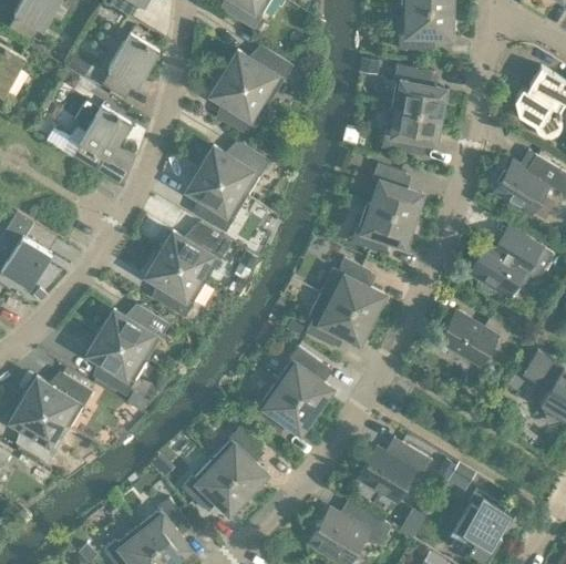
[(59,0),(20,0),(13,11),(17,13),(7,28),(31,42),(40,28),(42,29),(59,0)]
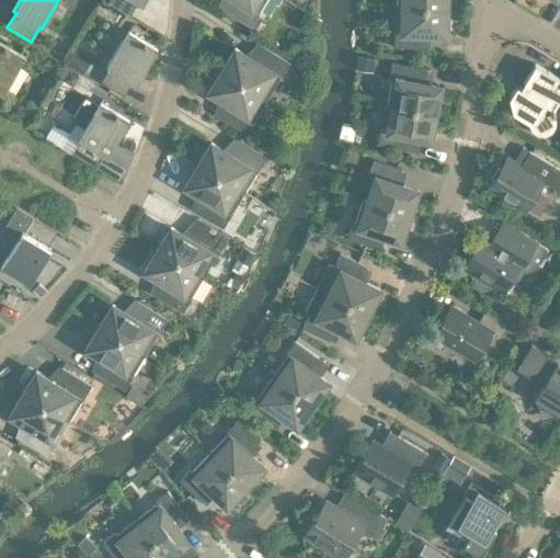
[(130,19),(139,3),(141,4),(144,0),(109,0),(106,4),(130,19)]
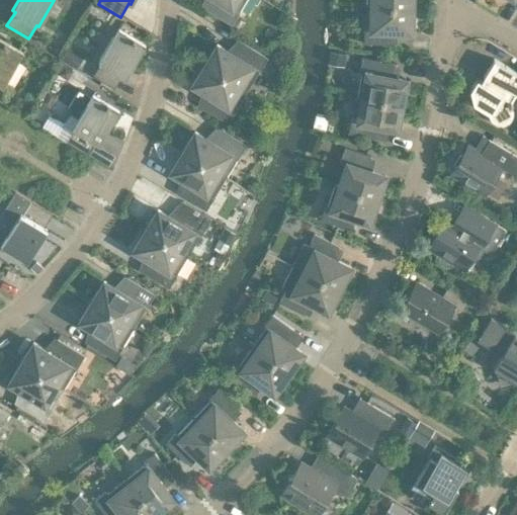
[(231,27),(240,13),(239,12),(246,0),(209,0),(203,10),(231,27)]
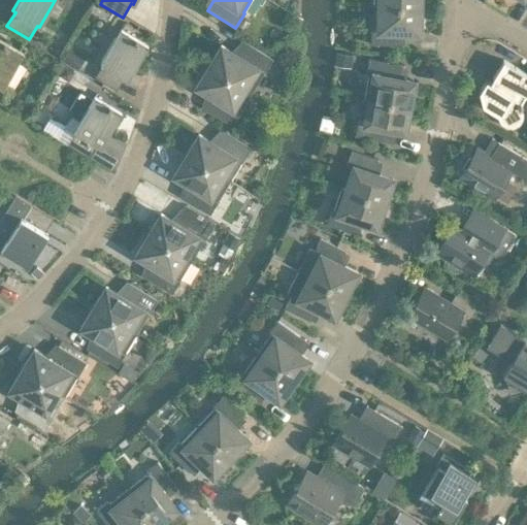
[(422,0),(373,0),(374,7),(422,9),(422,0)]
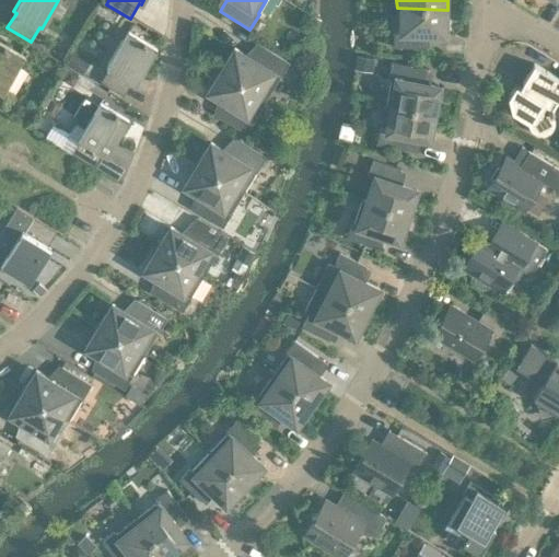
[(396,34),(394,34),(393,49),(422,50),(423,36),(444,36),(444,26),(447,26),(447,10),(397,8),(396,34)]
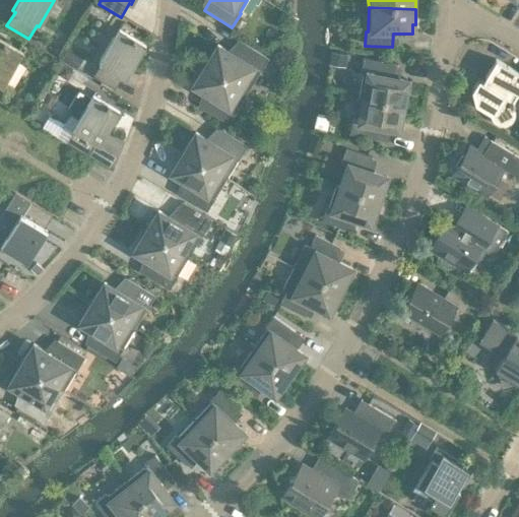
[(134,40),(138,34),(123,23),(100,63),(102,64),(92,78),(115,91),(123,77),(125,78),(143,48),(136,44),(137,42),(134,40)]
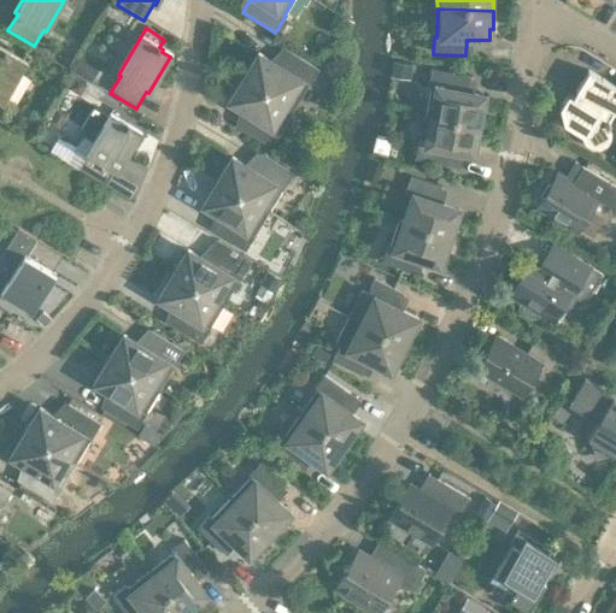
[(0,101),(3,102),(27,64),(4,51),(3,53),(0,51),(0,101)]
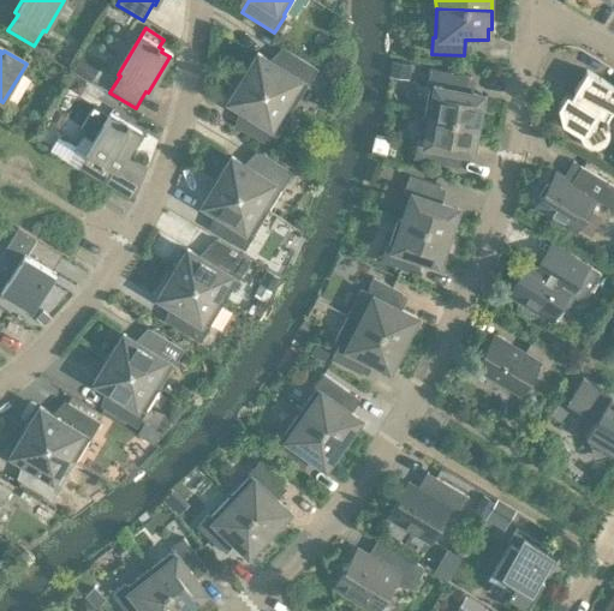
[(307,88),(308,88),(317,71),(285,52),(275,66),(257,55),(243,79),(293,109),(307,88)]
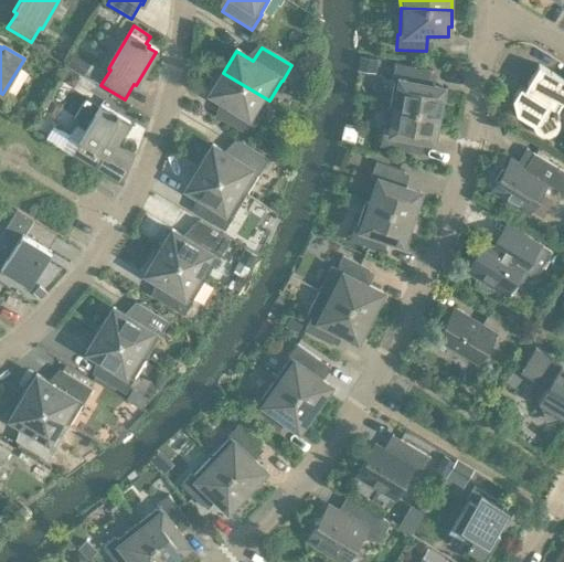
[(93,65),(76,54),(67,66),(84,77),(93,65)]
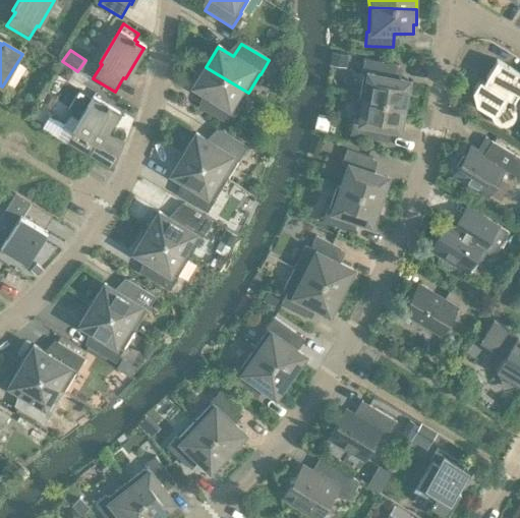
[(331,54),(329,66),(346,69),(348,57),(331,54)]
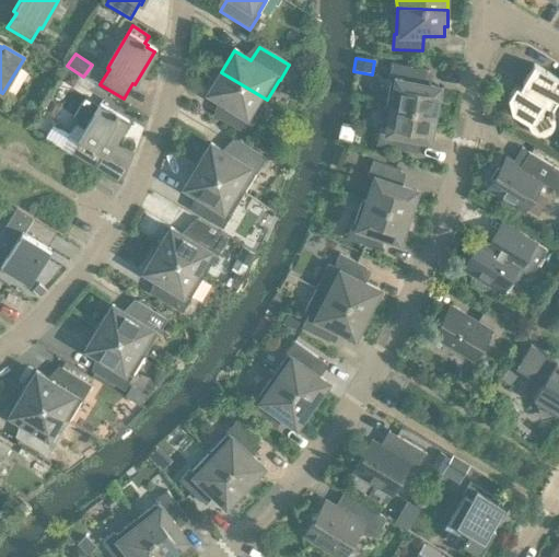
[(440,100),(437,99),(439,89),(418,84),(420,70),(392,65),(388,81),(391,81),(386,107),(391,108),(391,107),(437,116),(440,100)]
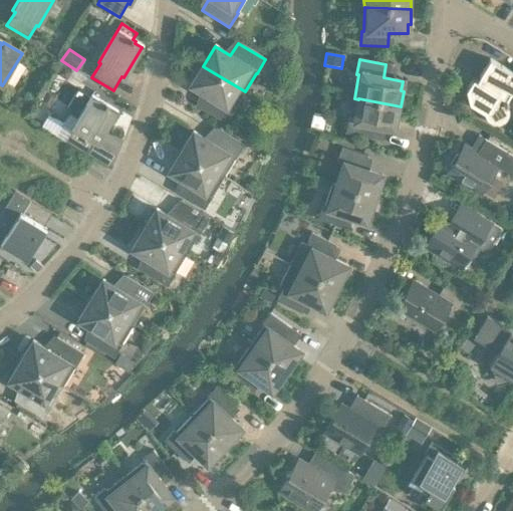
[(512,94),(512,93),(512,74),(490,60),(476,82),(473,80),(467,91),(470,104),(484,113),(484,115),(485,116),(485,118),(486,119),(487,120),(488,121),(489,122),(491,124),(494,125),(495,125),(498,125),(501,125),(504,123),(505,123),(507,121),(508,119),(509,118),(509,117),(510,116),(510,114),(510,113),(510,111),(510,110),(510,108),(509,107),(509,106),(508,105),(507,103),(512,94)]
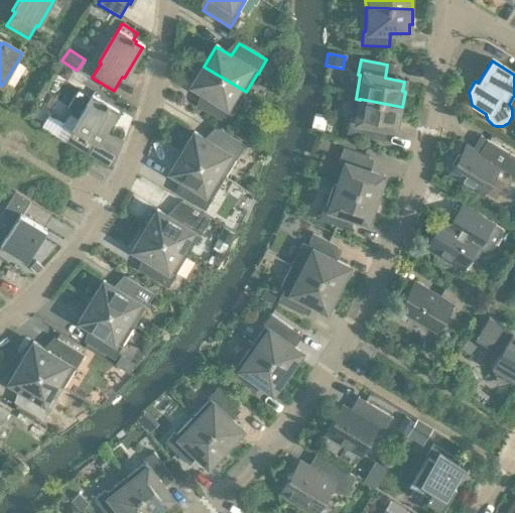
[(63,66),(57,76),(67,82),(73,72),(63,66)]
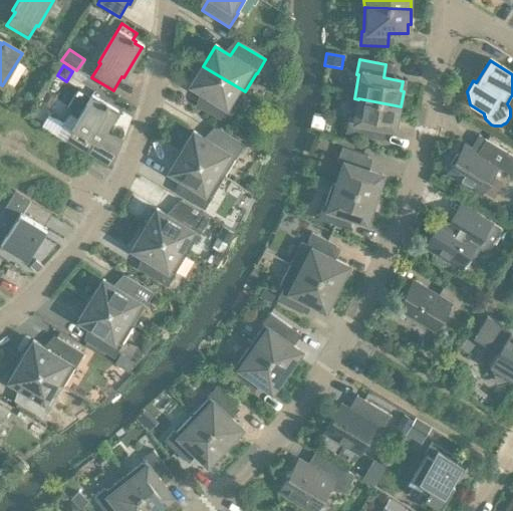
[(206,95),(199,108),(226,124),(235,110),(234,110),(245,91),(203,66),(191,86),(206,95)]
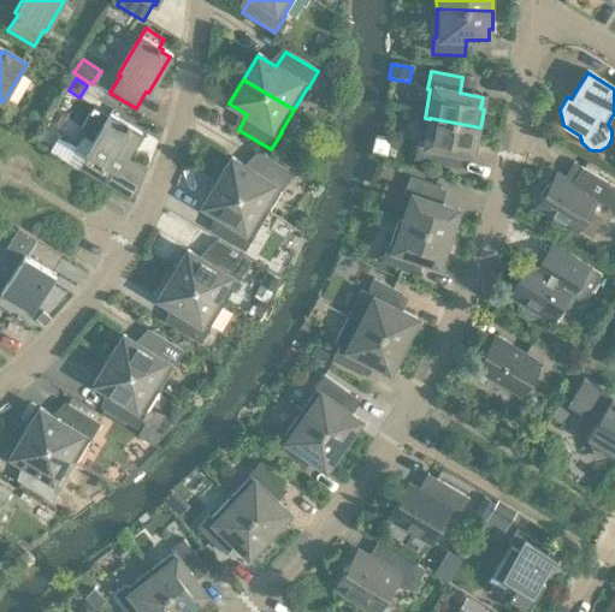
[(100,97),(98,100),(113,111),(118,104),(104,94),(101,99),(100,97)]
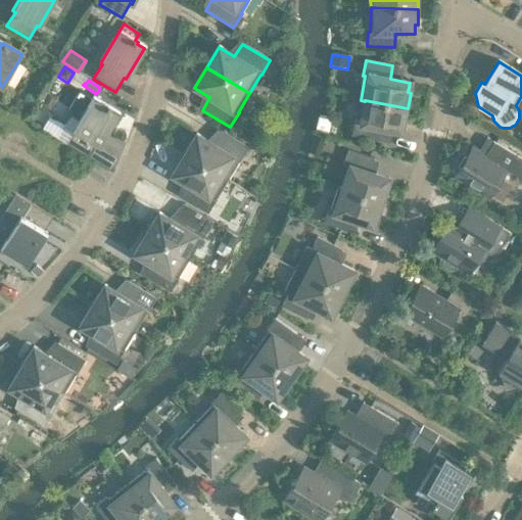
[(91,100),(80,94),(68,111),(73,113),(70,116),(79,122),(74,129),(65,124),(56,138),(89,158),(97,144),(99,146),(119,114),(110,110),(112,108),(93,97),(91,100)]
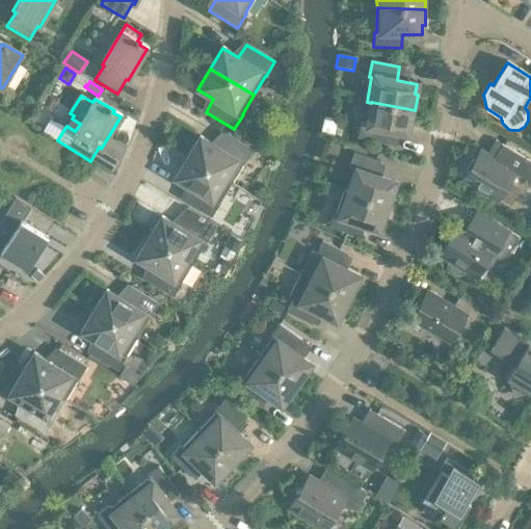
[(371,102),(371,103),(367,126),(360,125),(357,139),(385,144),(388,131),(407,134),(409,125),(412,126),(415,110),(371,102)]
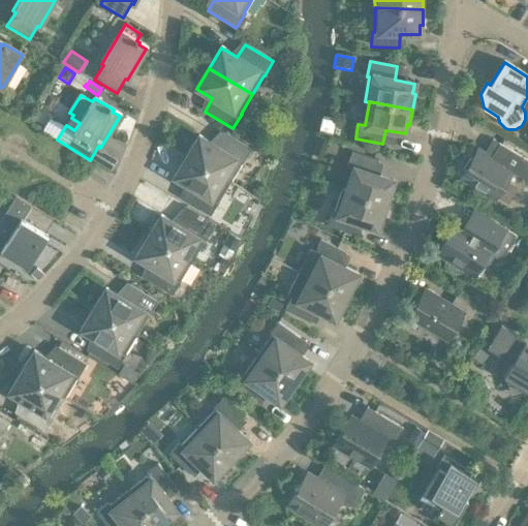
[(322,116),(319,133),(332,135),(335,119),(322,116)]
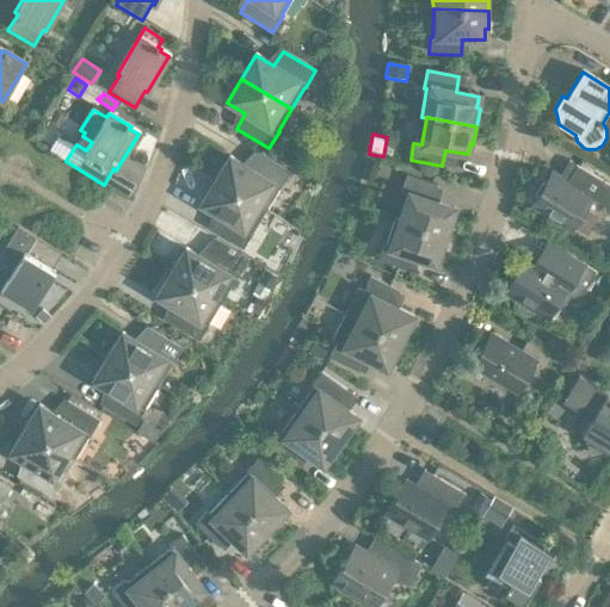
[(248,168),(229,158),(215,181),(265,211),(278,190),(279,190),(290,173),(257,154),(248,168)]
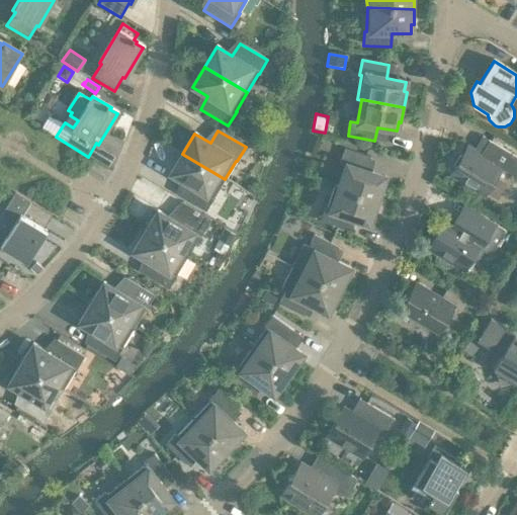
[(516,159),(489,142),(481,156),(467,148),(451,176),(484,195),(485,195),(489,197),(493,198),(497,197),(501,190),(500,186),(498,183),(493,181),(500,169),(508,173),(516,159)]
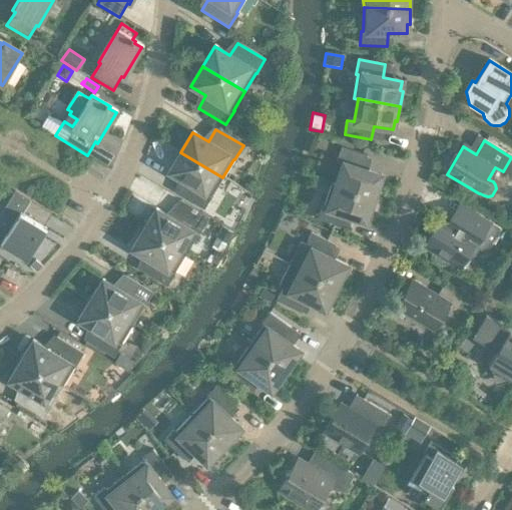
[(381,175),(363,169),(367,157),(342,148),(337,162),(343,164),(336,185),(336,186),(375,199),(380,185),(378,184),(381,175)]
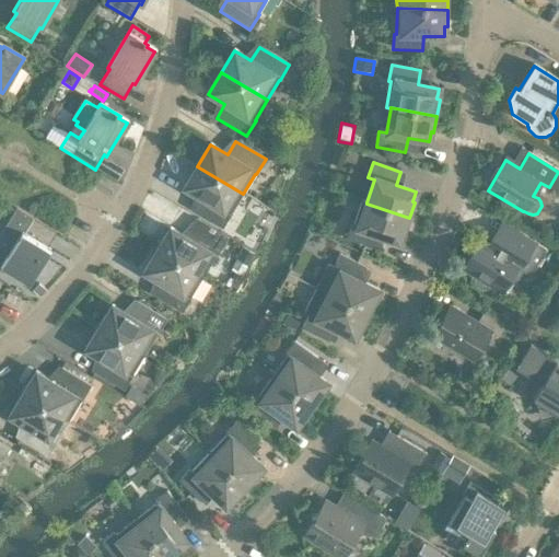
[(193,212),(222,230),(232,215),(231,215),(243,194),(197,166),(184,188),(201,198),(193,212)]
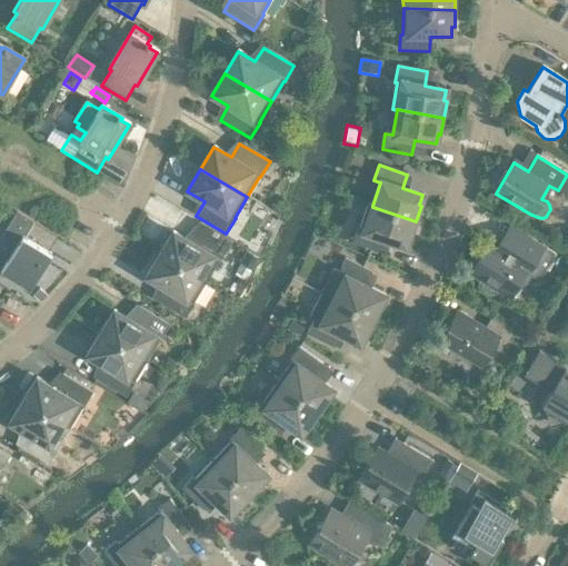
[(372,206),(368,205),(359,230),(357,229),(351,245),(380,254),(385,240),(405,247),(408,237),(410,238),(416,221),(372,207),(372,206)]
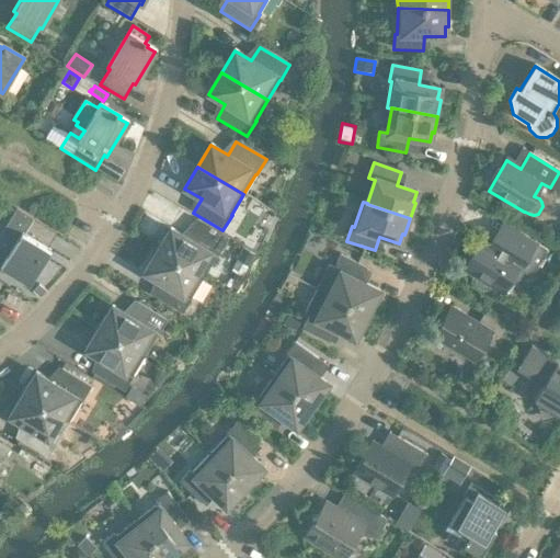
[(57,234),(18,211),(1,238),(14,246),(0,269),(18,279),(19,276),(30,283),(50,250),(47,249),(57,234)]
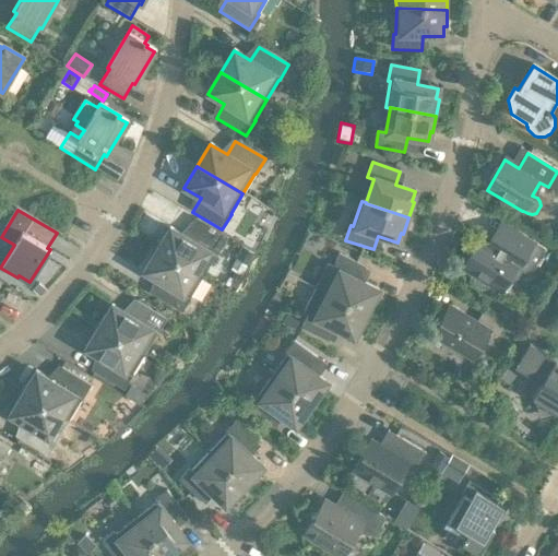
[(215,258),(225,243),(194,224),(187,238),(169,228),(156,250),(202,278),(215,258)]
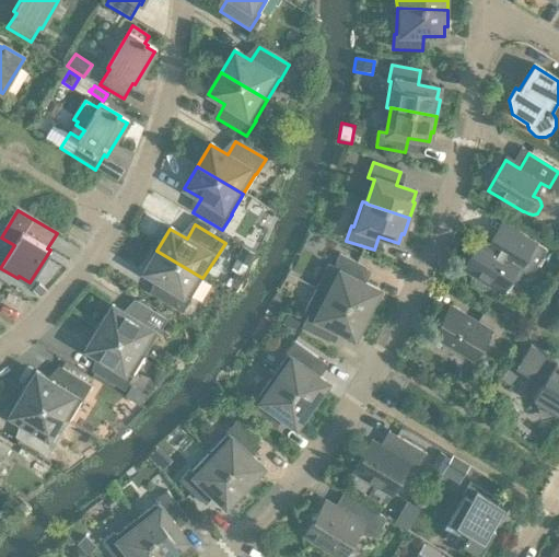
[(523,273),(531,278),(546,251),(513,231),(503,247),(498,248),(482,239),(464,269),(475,277),(473,280),(474,285),(482,290),(488,289),(489,286),(502,293),(510,280),(513,281),(517,281),(523,273)]
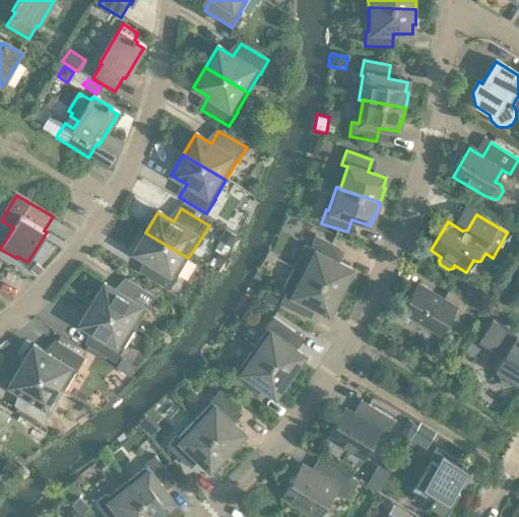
[(224,231),(213,251),(224,257),(236,236),(224,231)]
